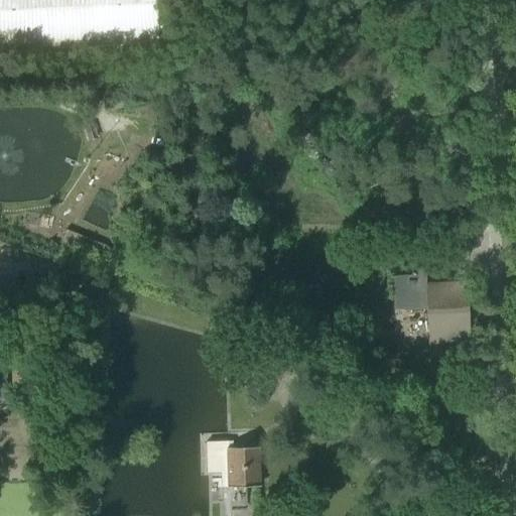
[(0,0),(0,49),(156,41),(154,0),(0,0)]
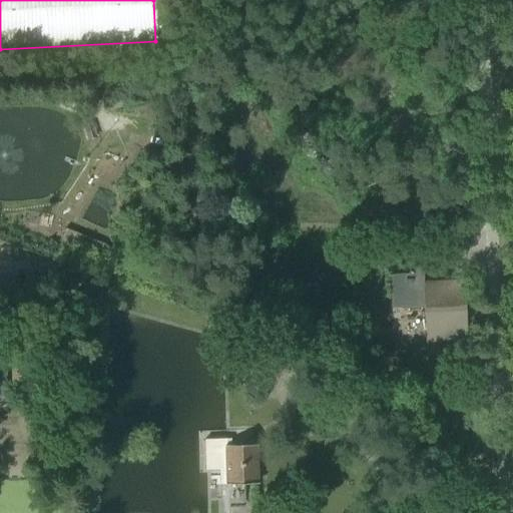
[(104,259),(109,246),(69,230),(64,242),(104,259)]
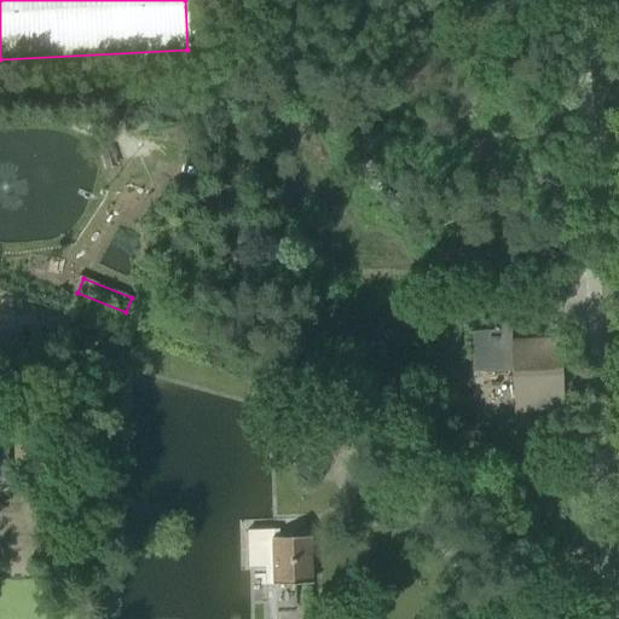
[(514,412),(562,409),(560,341),(512,343),(510,320),(497,320),(498,331),(469,333),(472,371),(513,372),(514,412)]
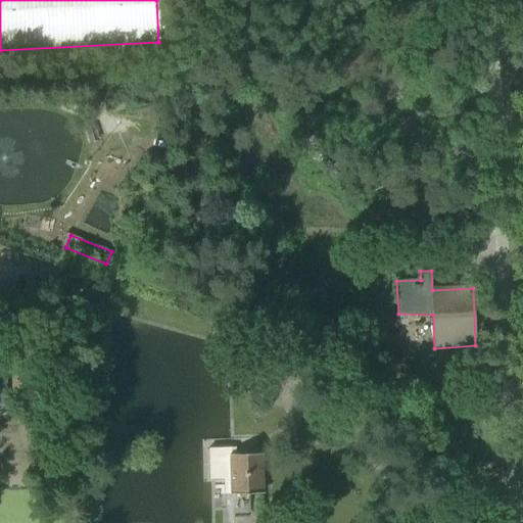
[(35,354),(40,343),(22,335),(17,346),(35,354)]
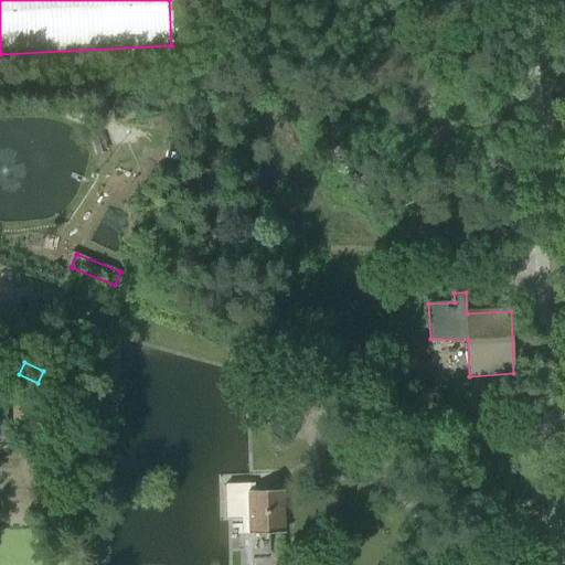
[(248,533),(284,533),(284,490),(255,491),(254,483),(225,483),(226,519),(242,519),(242,534),(248,534),(248,533)]
